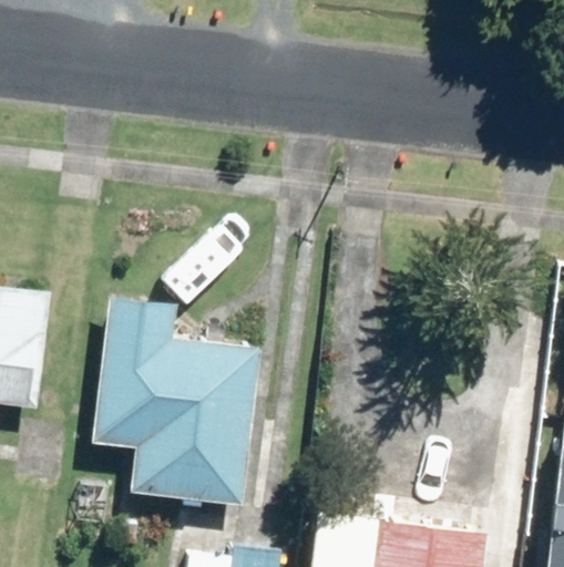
[(48,294),(0,288),(0,400),(34,405),(48,294)]
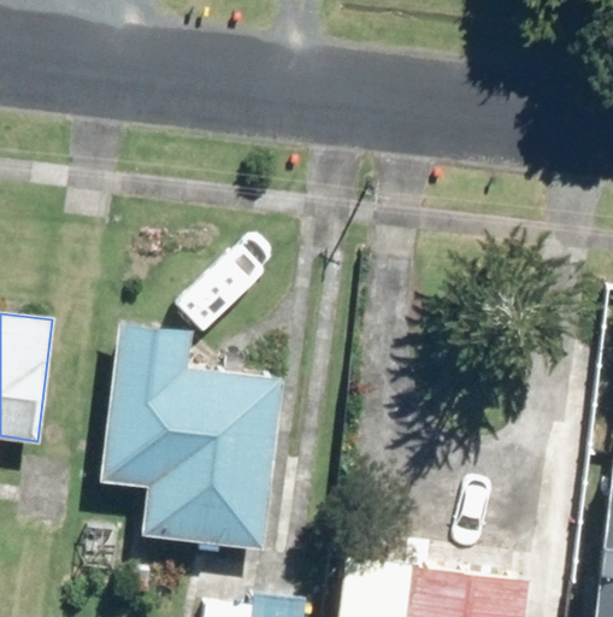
[(117,322),(99,482),(146,488),(141,536),(263,550),(282,377),(187,366),(192,330),(117,322)]
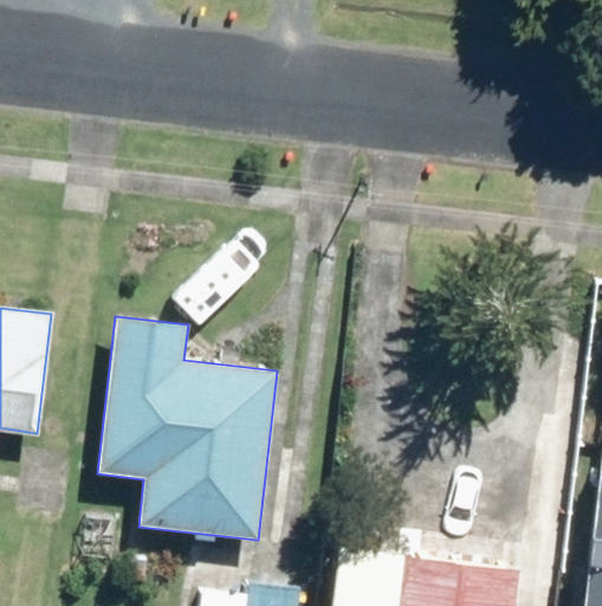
[(601,605),(601,461),(591,605),(601,605)]
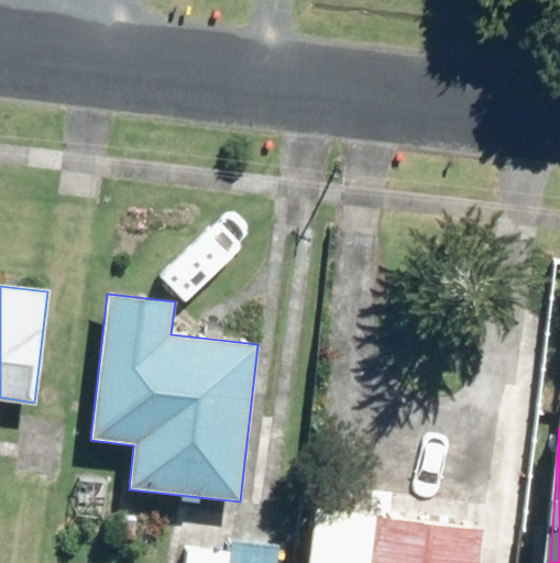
[(479,562),(483,528),(317,509),(310,562),(479,562)]
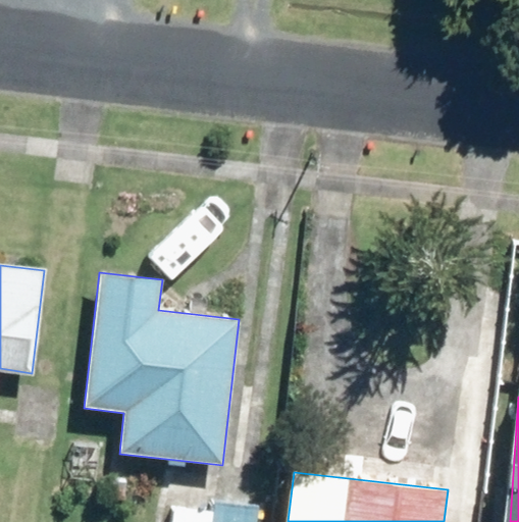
[(254,521),(256,507),(213,501),(211,512),(173,508),(171,521),(254,521)]
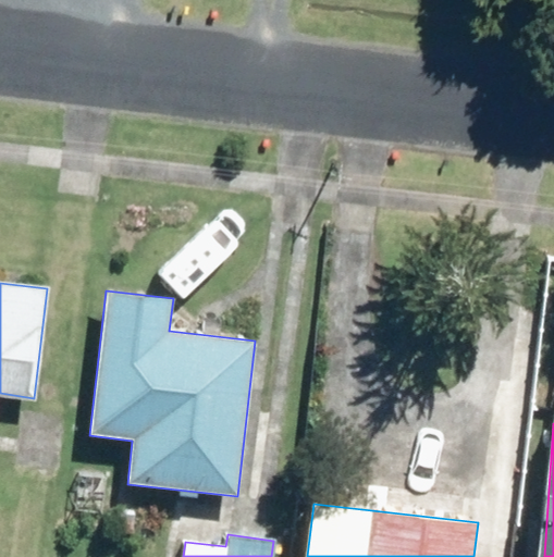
All buildings are outlined.
